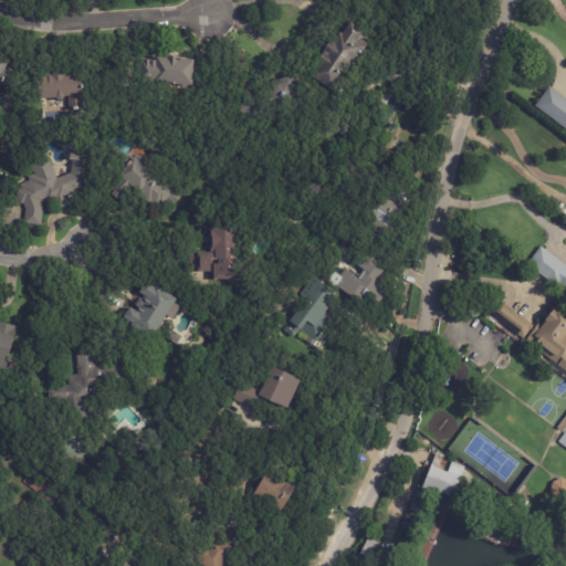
[(365,32),(358,41),(366,48),(334,93),(312,77),(320,66),(316,64),(325,53),(324,52),(332,41),(335,42),(341,33),(343,35),(352,23),(365,32)]
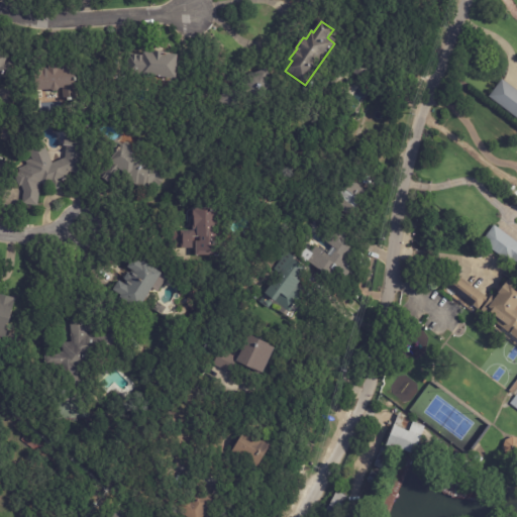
[(0,50),(19,61),(14,73),(16,74),(12,83),(1,78),(0,81),(0,50)]
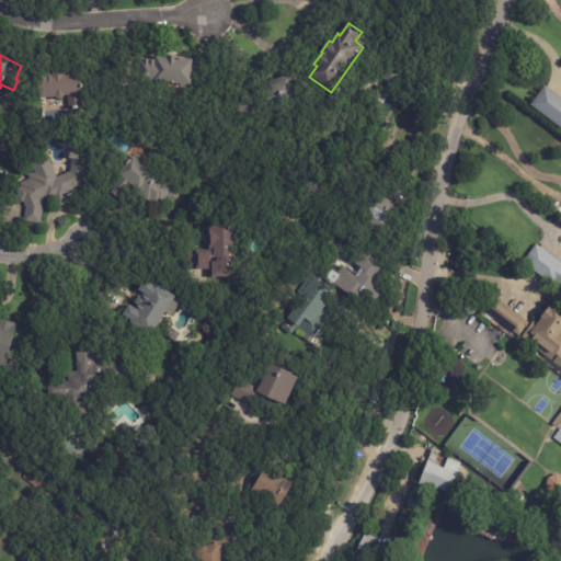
[(192,60),(191,86),(139,82),(140,60),(155,61),(155,57),(164,58),(165,56),(178,57),(178,59),(192,60)]
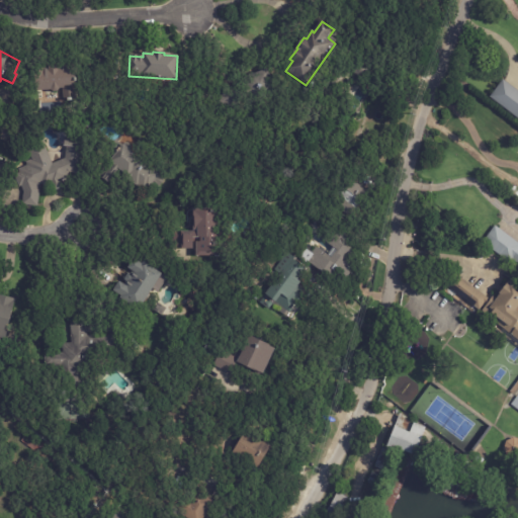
[(64,101),(62,101),(62,91),(35,92),(34,69),(47,68),(47,66),(74,65),(76,100),(64,101)]
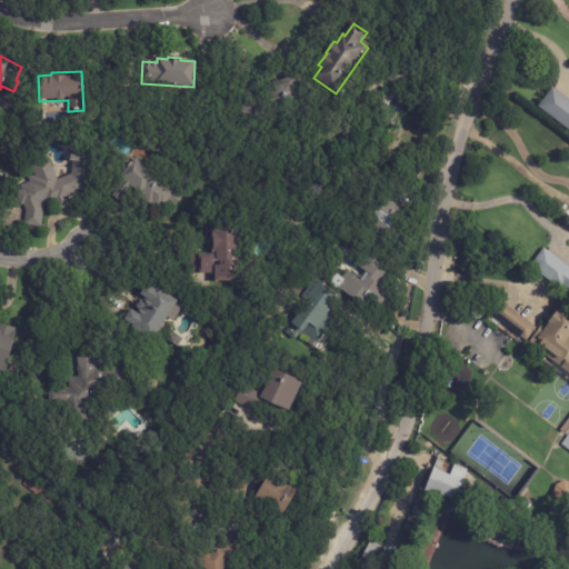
[(245,105),(248,95),(261,101),(270,93),(268,86),(293,77),(302,105),(278,112),(276,105),(266,109),(260,122),(239,112),(245,105)]
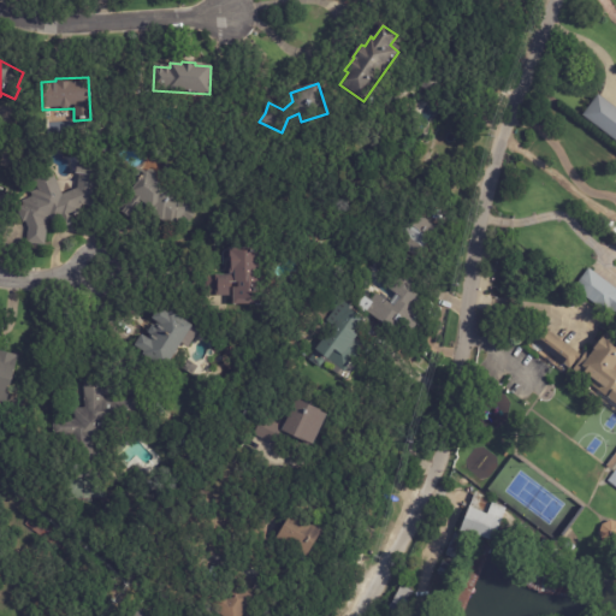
[(580,118),(615,141),(615,108),(596,95),(580,118)]
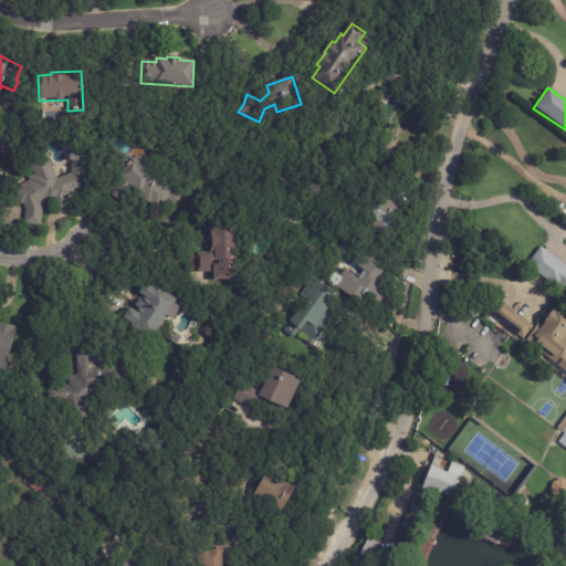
[(71,150),(92,153),(86,191),(76,190),(77,195),(72,197),(72,198),(66,200),(69,206),(59,209),(55,201),(46,205),(45,201),(42,203),(43,208),(41,226),(24,223),(25,210),(23,205),(20,206),(14,191),(21,189),(20,186),(30,181),(29,178),(34,175),(30,164),(48,156),(56,179),(71,174),(72,160),(70,160),(71,150)]
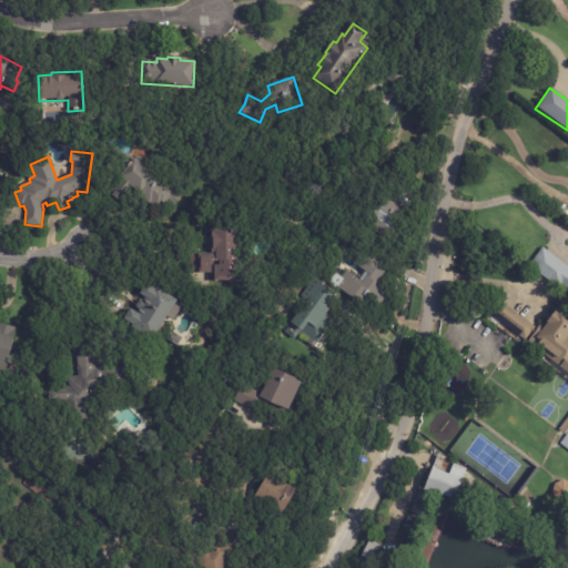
[(127,155),(133,160),(134,160),(149,171),(148,172),(180,198),(174,205),(169,201),(160,213),(132,191),(121,204),(112,196),(122,183),(118,180),(124,172),(117,165),(125,154),(127,155)]
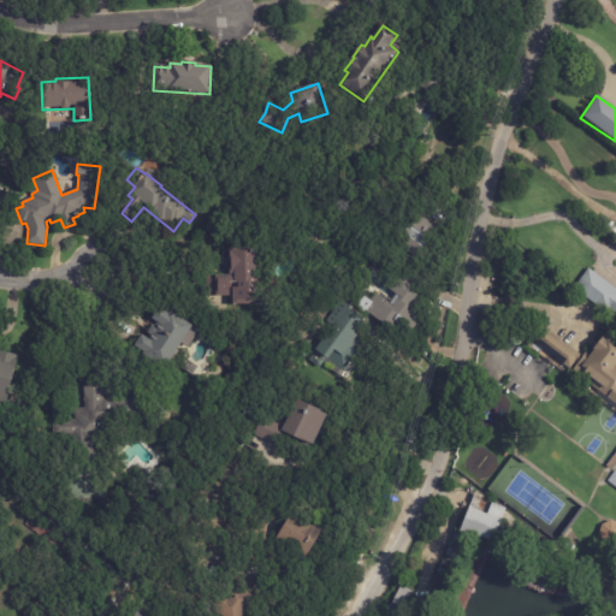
[(425,218),(439,231),(415,259),(394,240),(418,212),(425,218)]
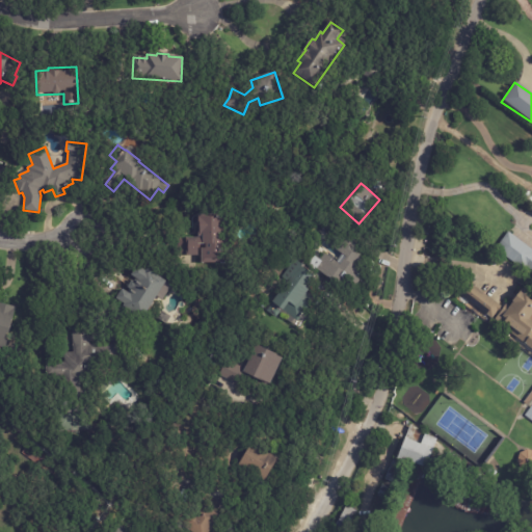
[(198,257),(178,257),(178,238),(198,238),(198,216),(227,215),(227,241),(232,241),(232,263),(224,263),(224,265),(202,265),(202,251),(198,251),(198,257)]
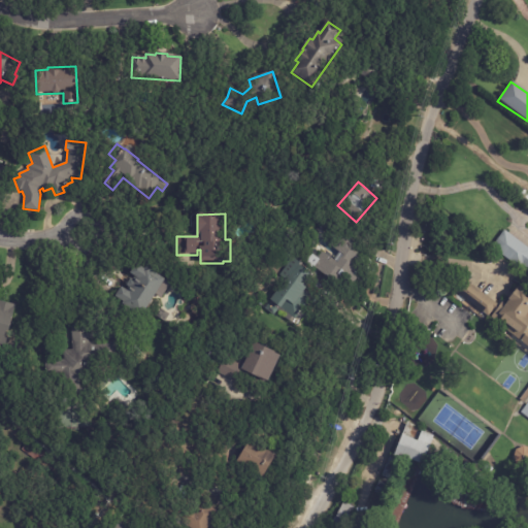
[(331,230),(326,237),(317,231),(322,224),(331,230)]
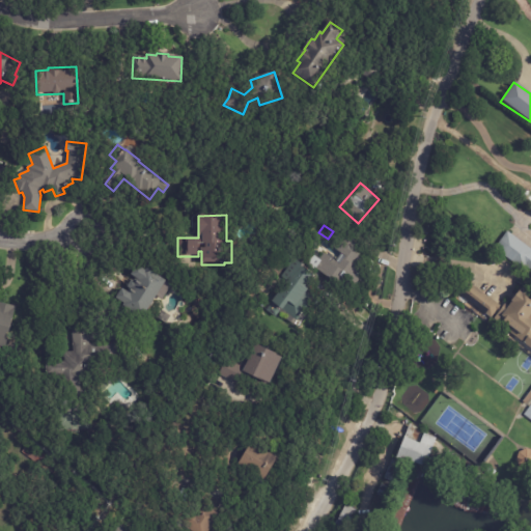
[(530,270),(524,266),(521,269),(494,248),(506,230),(530,249),(530,270)]
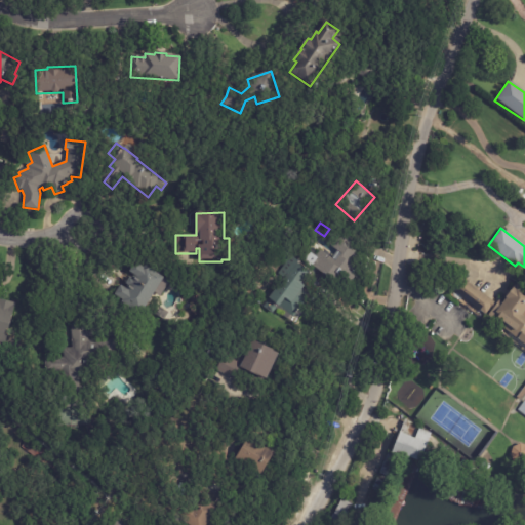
[(340,233),(354,243),(350,248),(357,253),(356,255),(362,260),(352,275),(357,278),(347,292),(301,258),(312,244),(336,261),(341,254),(327,244),(336,231),(340,233)]
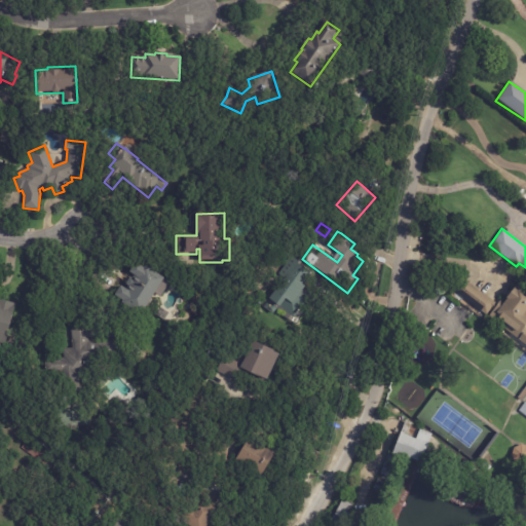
[(282,260),(275,255),(282,247),(288,251),(282,260)]
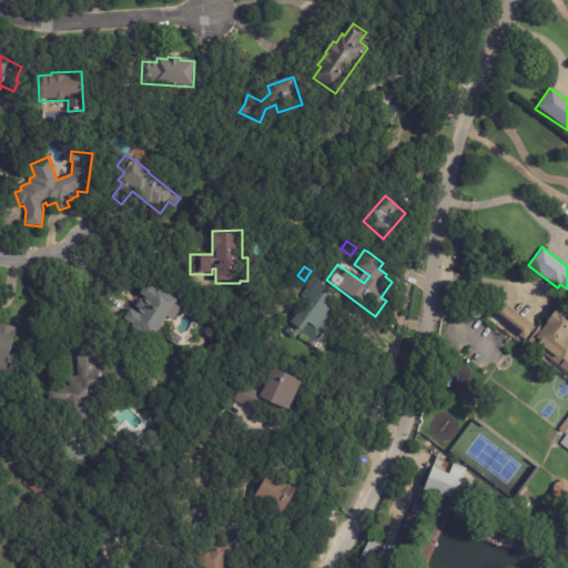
[(332,303),(327,310),(330,312),(322,323),(330,328),(315,350),(297,336),(295,341),(285,333),(306,303),(300,298),(315,277),(324,284),(323,286),(337,296),(332,303)]
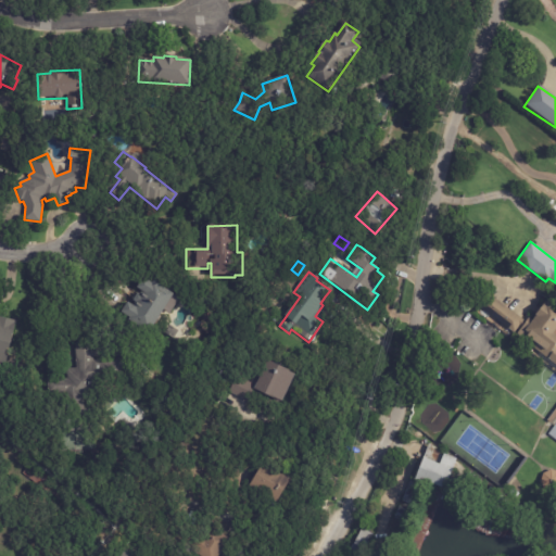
[(173,294),(174,295),(149,335),(129,321),(130,319),(121,314),(128,303),(135,308),(136,306),(131,303),(138,294),(142,297),(144,294),(137,290),(143,279),(152,285),(153,282),(173,294)]
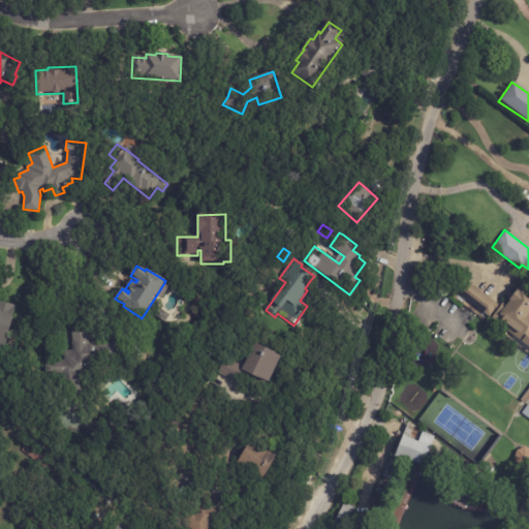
[(468,281),(501,307),(503,304),(508,307),(511,303),(510,302),(520,289),(521,290),(523,287),(528,291),(528,352),(510,339),(512,336),(507,332),(508,331),(457,291),(465,280),(468,281)]
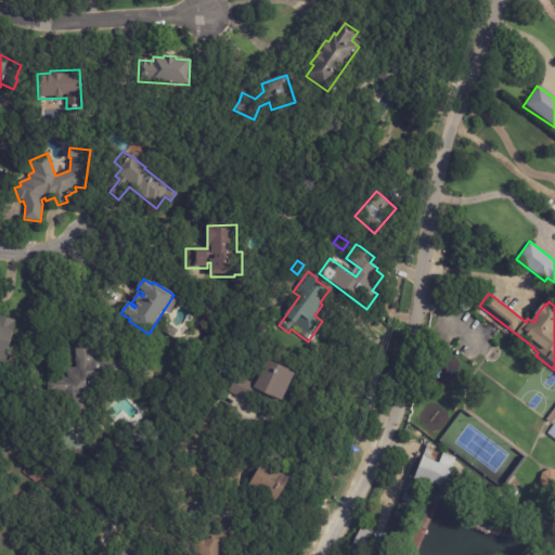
[(0,317),(16,321),(5,364),(0,362),(0,317)]
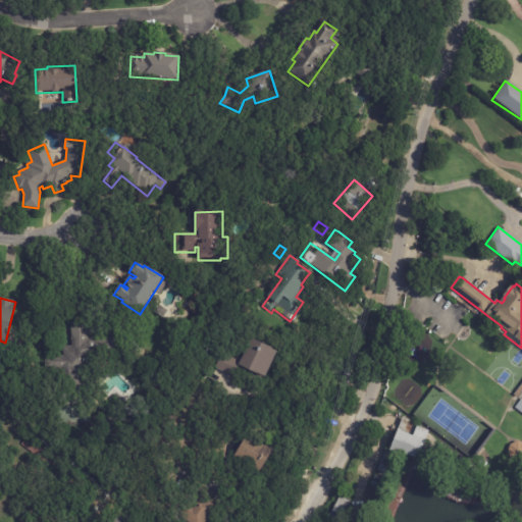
[(163,318),(154,313),(159,306),(167,312),(163,318)]
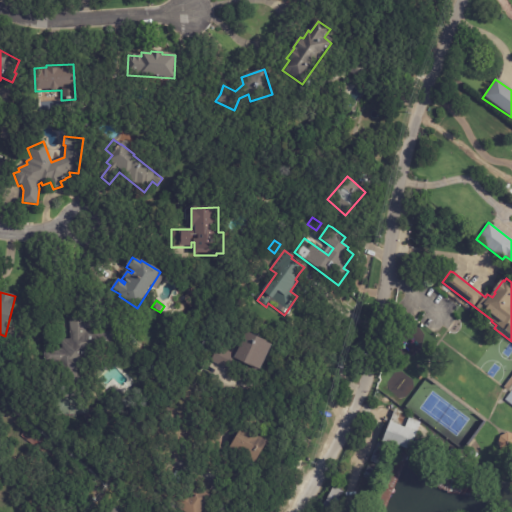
[(91,333),(113,331),(114,352),(93,353),(93,366),(77,367),(77,376),(81,376),(82,385),(78,385),(78,392),(64,392),(63,363),(47,363),(47,351),(62,350),(61,341),(70,340),(69,316),(85,315),(86,333),(91,333)]
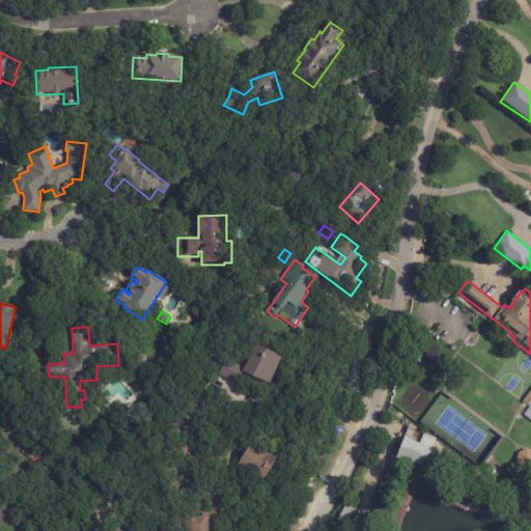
[(236,383),(220,374),(227,359),(241,365),(243,361),(248,363),(256,345),(284,359),(271,387),(244,373),(239,384),(236,383)]
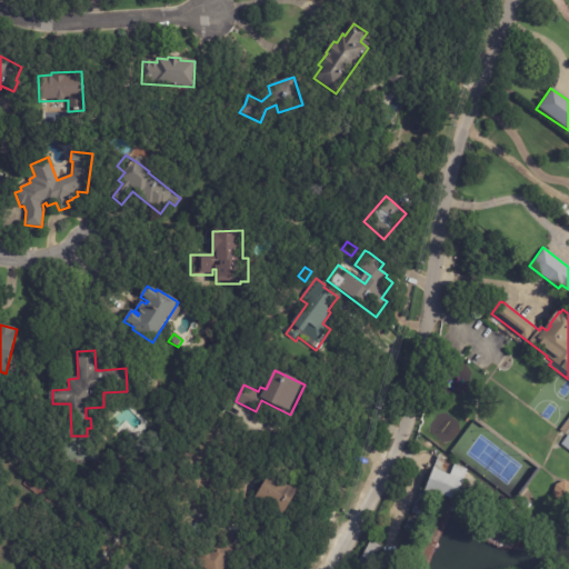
[(411,513),(420,491),(425,493),(435,471),(433,471),(440,456),(457,462),(455,466),(468,472),(456,502),(438,496),(437,500),(431,498),(423,519),(411,513)]
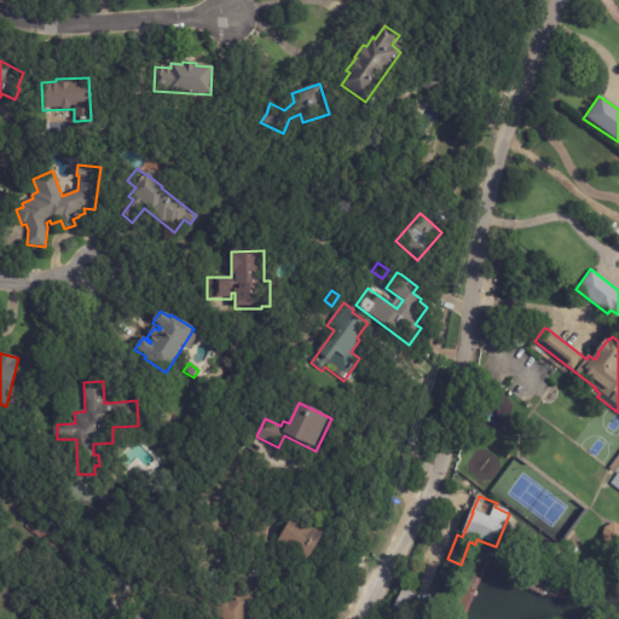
[(322,544),(307,565),(277,544),(294,519),(325,539),(322,544)]
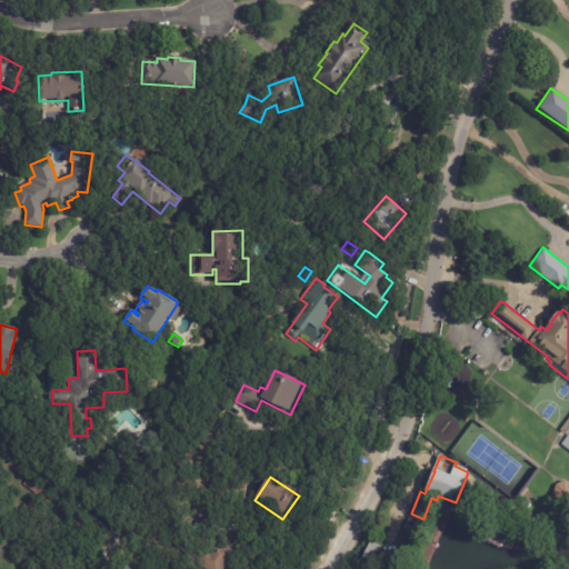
[(565,482),(568,483),(568,506),(568,507),(558,502),(555,495),(557,486),(565,482)]
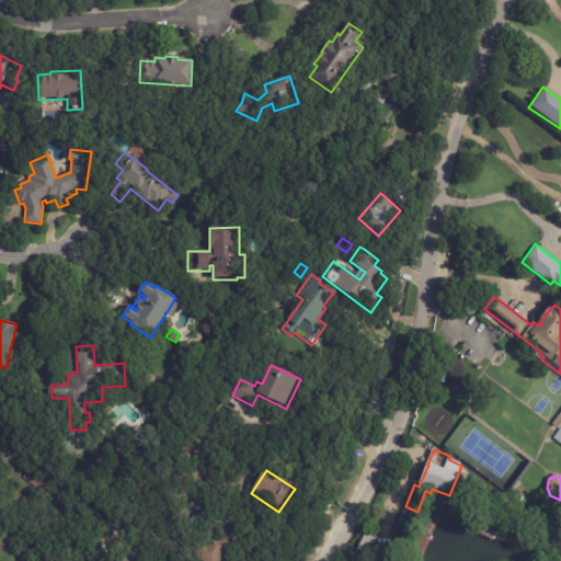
[(513,499),(517,493),(525,500),(521,505),(513,499)]
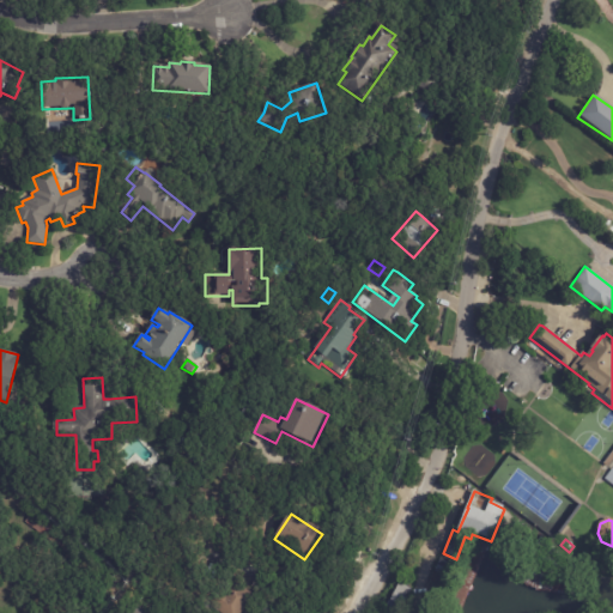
[(392,599),(400,584),(399,584),(402,578),(411,583),(407,590),(412,592),(404,608),(399,606),(395,612),(386,607),(389,600),(390,601),(392,599)]
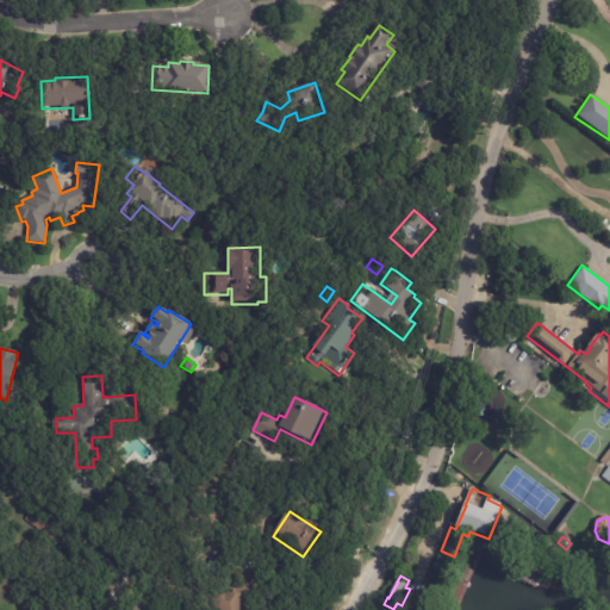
[(254,593),(242,609),(213,609),(207,605),(221,587),(224,590),(231,578),(254,593)]
